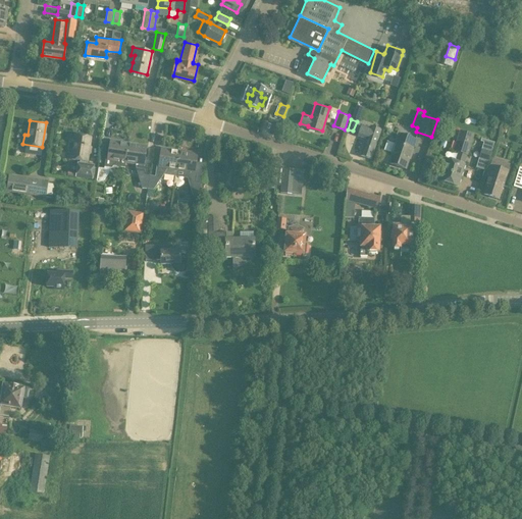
[(381,128),(370,124),(370,126),(361,123),(357,136),(366,138),(360,156),(371,159),(381,128)]
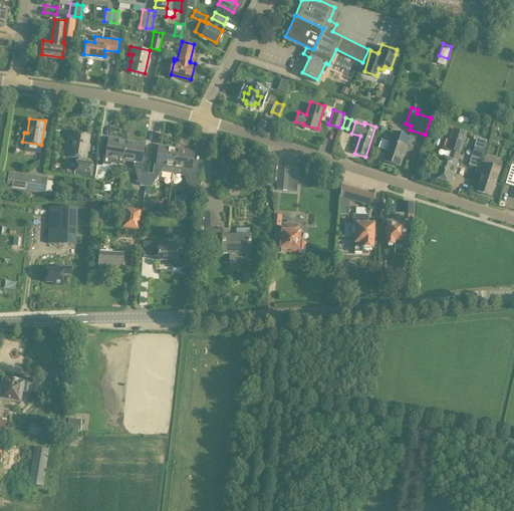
[(457,160),(460,151),(466,131),(455,128),(449,148),(450,148),(448,157),(440,154),(433,175),(451,181),(457,160)]
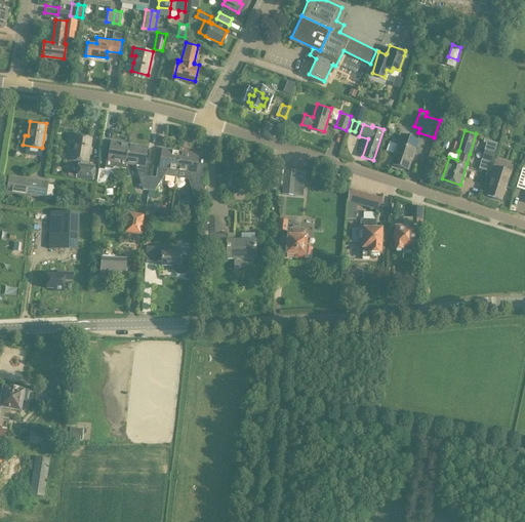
[(395,151),(392,162),(408,167),(418,138),(402,132),(398,144),(390,141),(388,149),(395,151)]
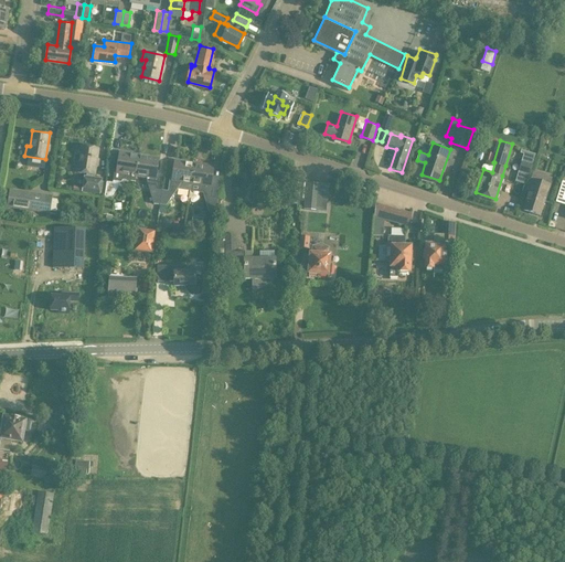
[(99,192),(105,192),(107,180),(102,179),(103,176),(93,175),(93,172),(94,173),(98,147),(81,145),(78,161),(75,160),(73,170),(86,171),(86,173),(84,173),(82,183),(74,182),(73,189),(81,190),(99,192)]
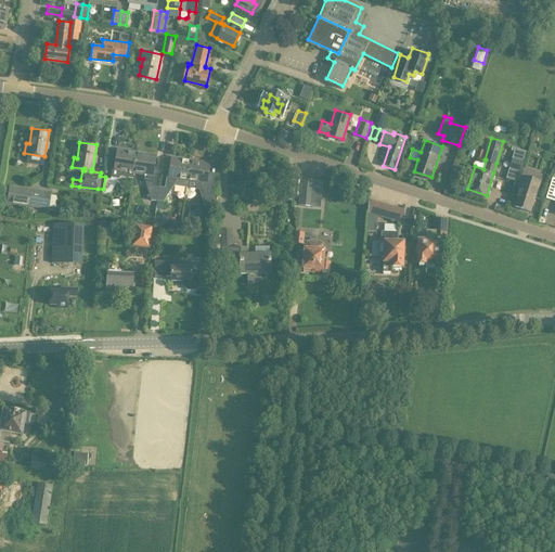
[(517,179),(519,169),(523,159),(525,150),(512,145),(511,148),(514,149),(513,152),(505,176),(517,179)]
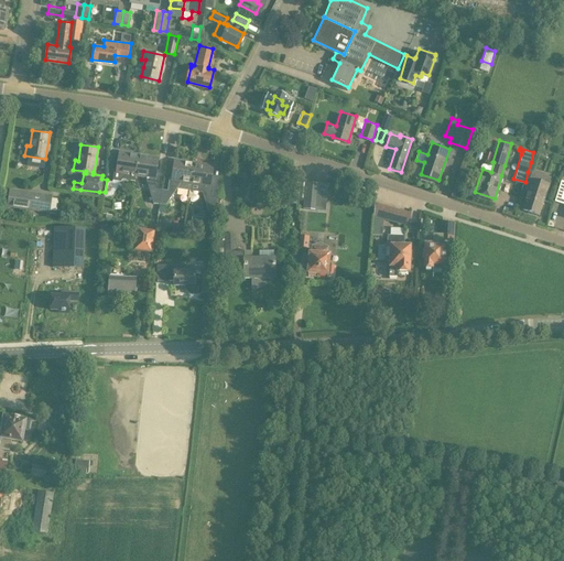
[(136,174),(139,152),(119,150),(117,161),(115,161),(112,177),(121,179),(122,177),(136,180),(136,174)]
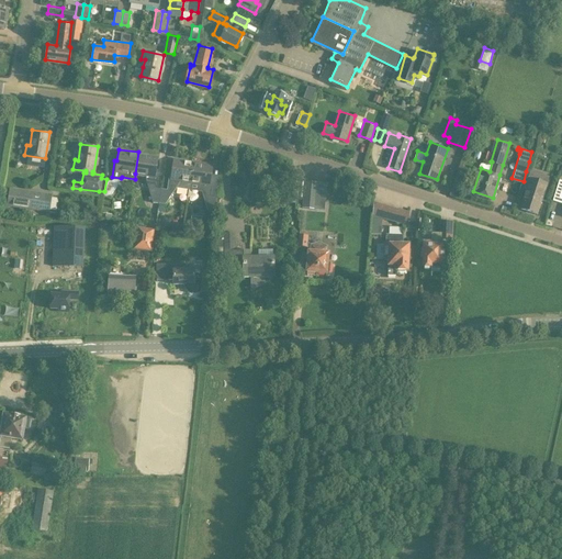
[(153,201),(159,201),(160,187),(155,187),(158,155),(138,152),(135,174),(145,175),(153,201)]
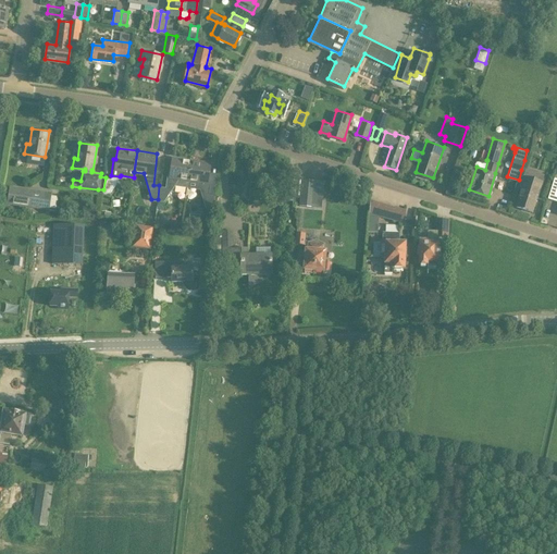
[(187,186),(188,180),(192,159),(172,156),(170,173),(168,172),(165,186),(159,185),(158,199),(164,200),(174,185),(187,186)]
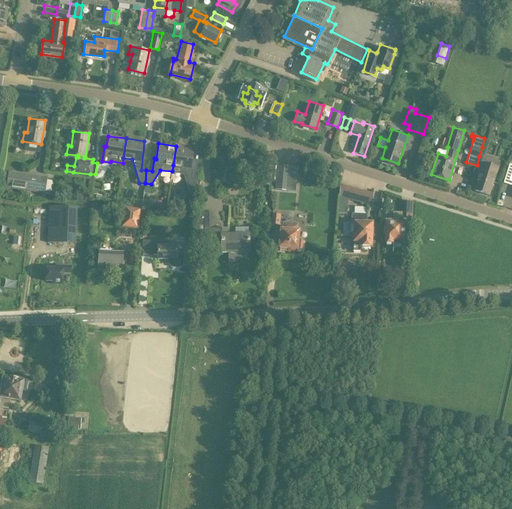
[(195,191),(195,190),(197,178),(198,168),(193,167),(193,164),(192,164),(194,148),(176,146),(173,165),(182,166),(189,190),(195,191)]
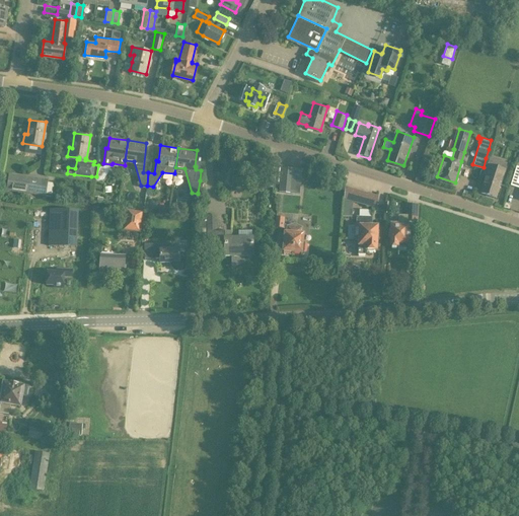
[(275,180),(277,162),(267,161),(265,179),(275,180)]
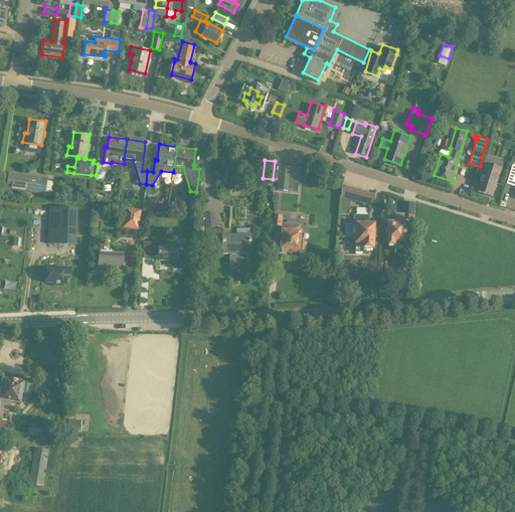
[(493,195),(502,167),(501,166),(484,160),(481,171),(483,171),(477,190),(493,195)]
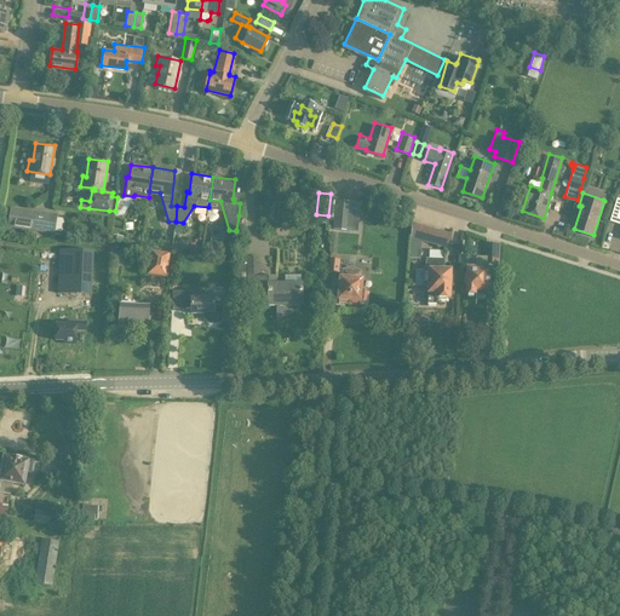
[(118,197),(115,211),(115,212),(115,213),(121,213),(130,201),(122,200),(124,197),(118,196),(118,197)]
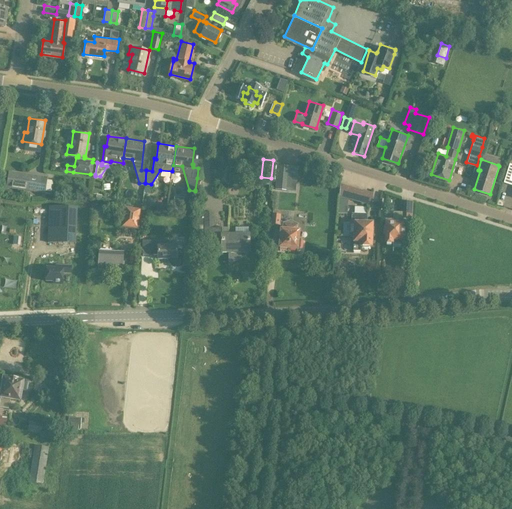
[(277,163),(275,179),(277,179),(276,186),(281,186),(282,180),(288,181),(290,164),(277,163)]
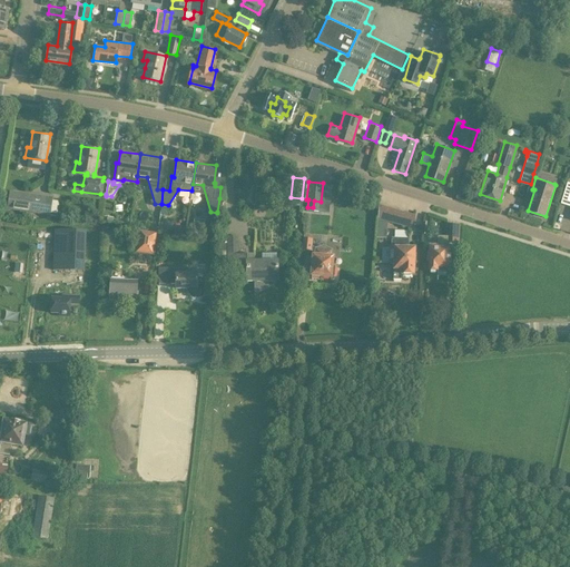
[(7,207),(50,214),(52,195),(9,188),(7,207)]
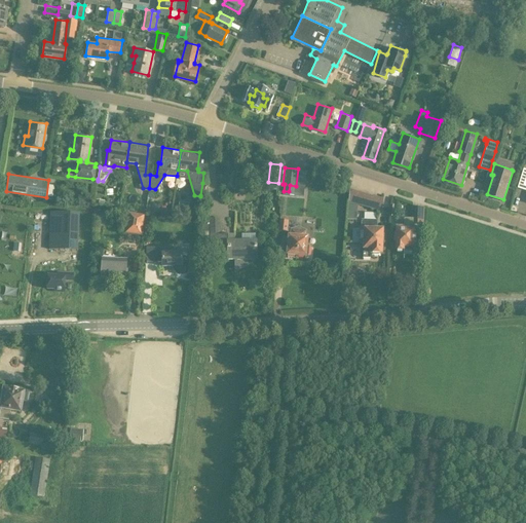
[(380,209),(383,196),(349,187),(346,217),(357,218),(358,209),(359,209),(360,204),(358,203),(358,202),(380,209)]
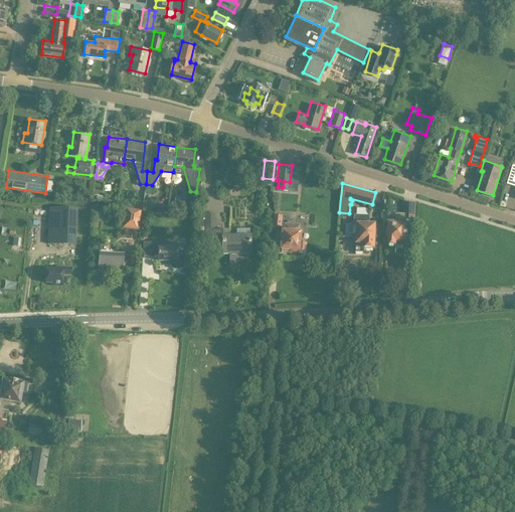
[(84,197),(84,189),(75,189),(75,197),(84,197)]
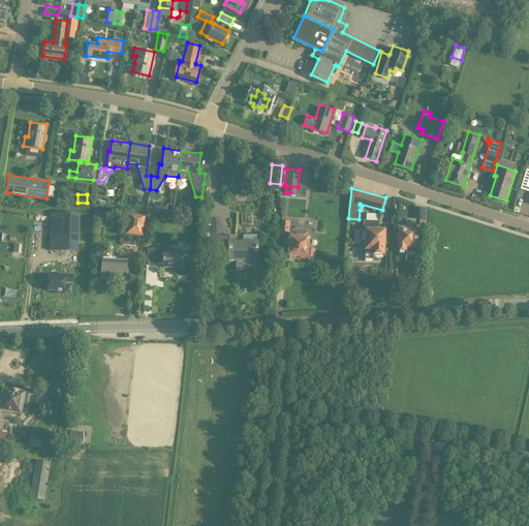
[(415,250),(415,244),(417,244),(418,234),(416,234),(416,228),(415,228),(415,223),(426,223),(427,206),(413,206),(412,217),(406,217),(406,225),(399,225),(398,234),(397,234),(396,241),(398,241),(398,249),(405,249),(405,250),(415,250)]
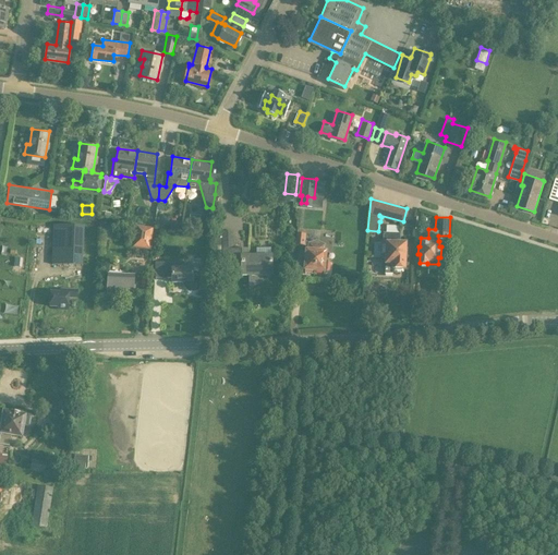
[(82,264),(84,225),(53,222),(52,262),(82,264)]
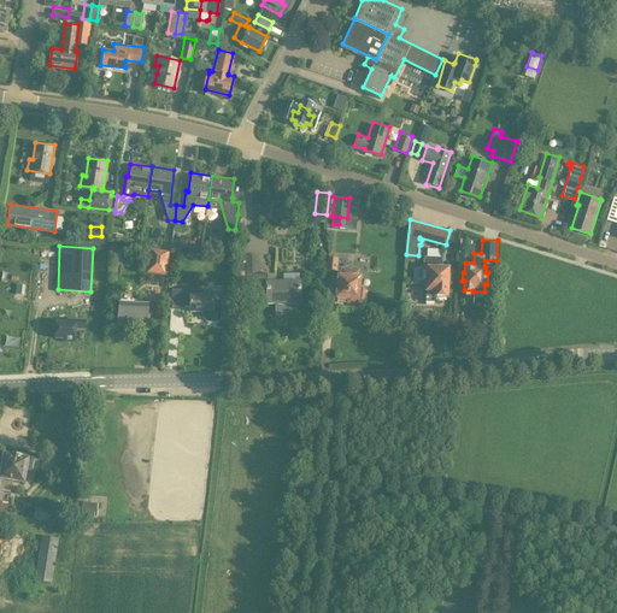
[(166,271),(169,251),(152,247),(148,269),(166,271)]
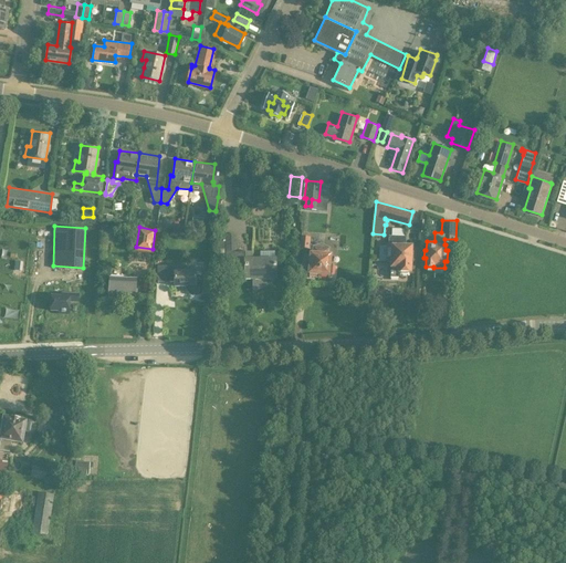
[(228,264),(228,268),(245,268),(245,277),(276,277),(275,257),(252,257),(252,250),(237,250),(237,232),(227,232),(227,233),(217,233),(215,264),(228,264)]
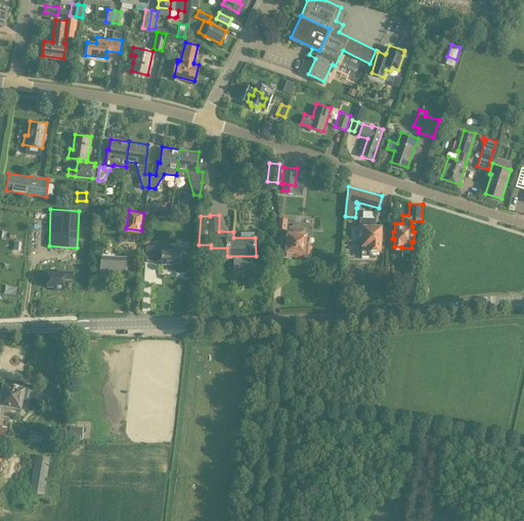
[(289,226),(287,224),(287,217),(277,216),(276,227),(286,228),(286,227),(289,229),(289,233),(287,254),(295,255),(296,252),(307,253),(308,243),(305,243),(305,234),(303,234),(304,231),(304,227),(289,226)]
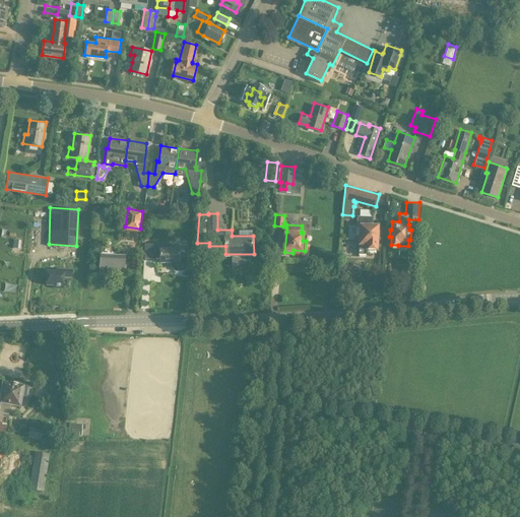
[(349,223),(348,237),(359,238),(359,246),(359,253),(366,253),(366,248),(368,248),(370,250),(374,250),(376,249),(378,249),(378,238),(379,223),(373,223),(373,215),(359,214),(358,222),(355,222),(355,224),(349,223)]
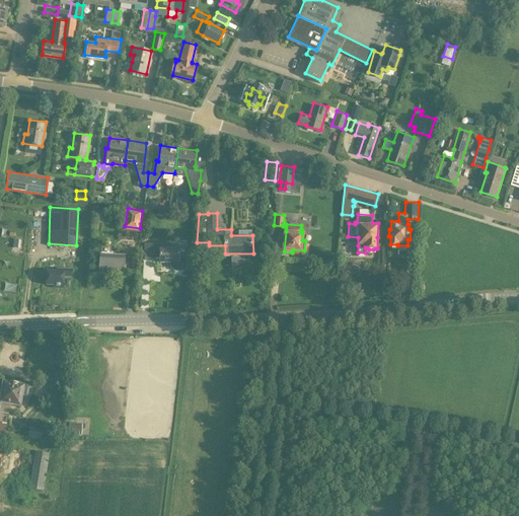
[(171,266),(172,267),(174,268),(175,268),(176,269),(178,269),(179,269),(181,268),(182,268),(184,267),(186,266),(184,250),(179,250),(179,247),(171,247),(171,241),(144,241),(144,256),(159,255),(160,261),(169,261),(170,263),(170,264),(171,266)]
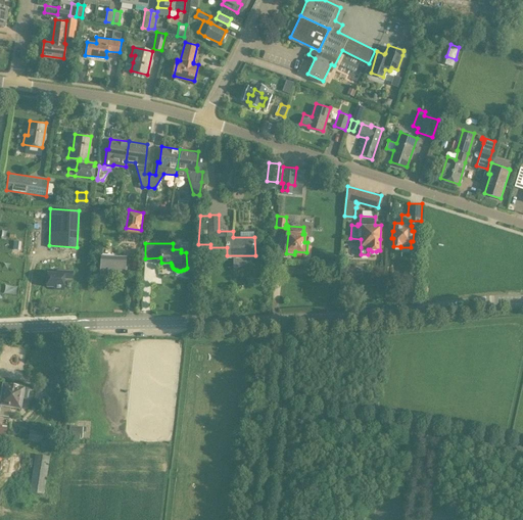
[(101,255),(100,273),(125,275),(126,256),(112,256),(112,253),(108,252),(108,255),(101,255)]
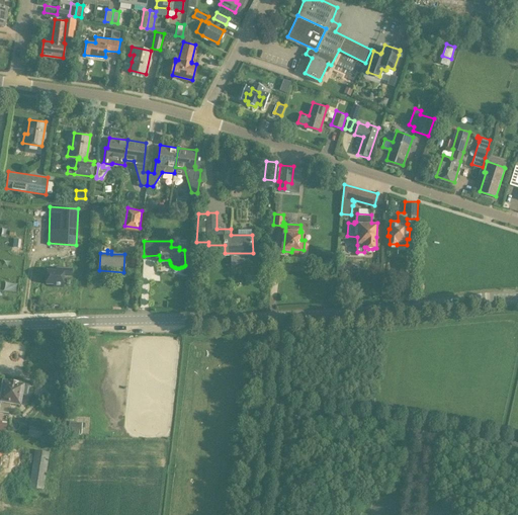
[(72,267),(56,267),(56,269),(47,269),(47,282),(54,282),(54,285),(63,285),(63,274),(72,274),(72,267)]
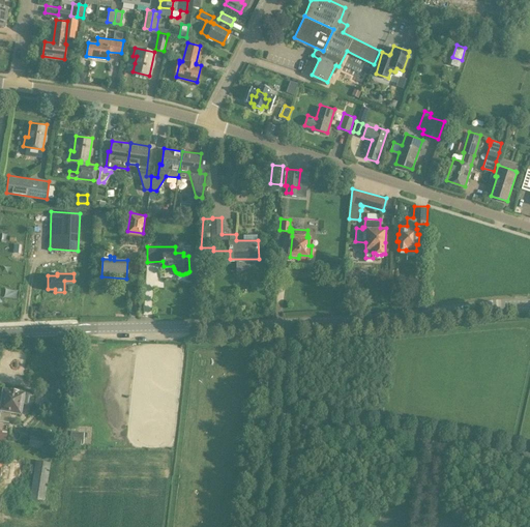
[(0,419),(8,421),(10,411),(20,413),(22,403),(28,404),(29,393),(24,392),(3,389),(0,408),(0,419)]
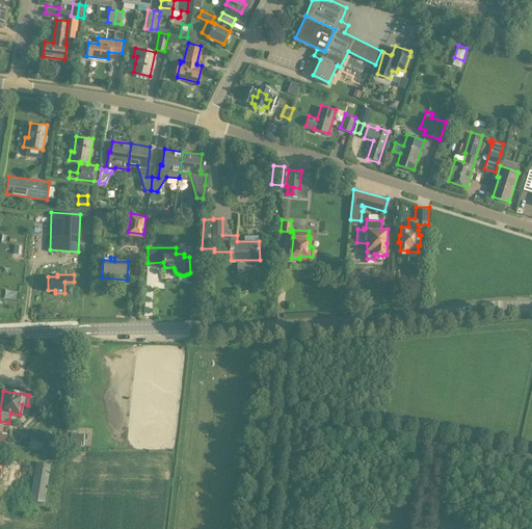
[(72,431),(71,443),(83,444),(84,432),(72,431)]
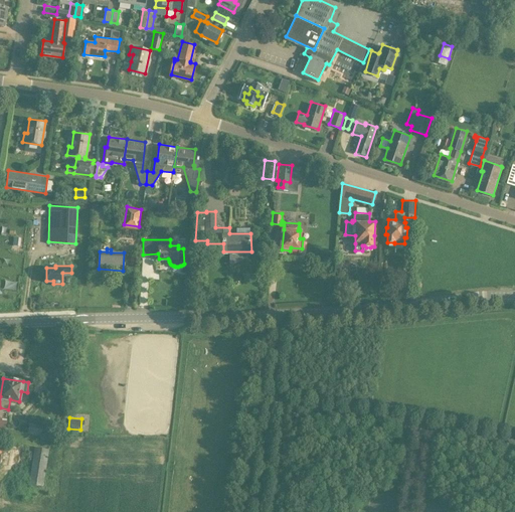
[(29,419),(27,432),(41,434),(43,421),(29,419)]
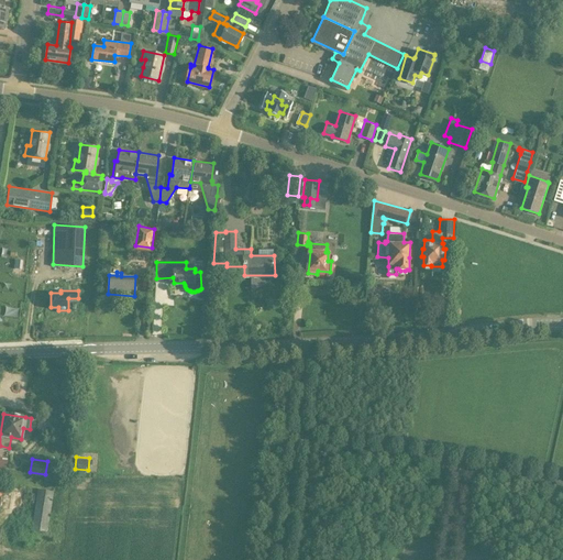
[(37,487),(31,528),(47,530),(53,490),(37,487)]
